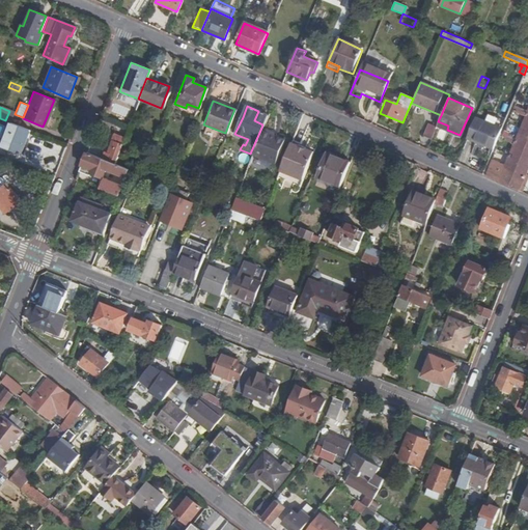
[(527,108),(502,168),(489,163),(482,175),(496,182),(516,191),(521,178),(524,180),(526,175),(523,174),(527,161),(527,108)]
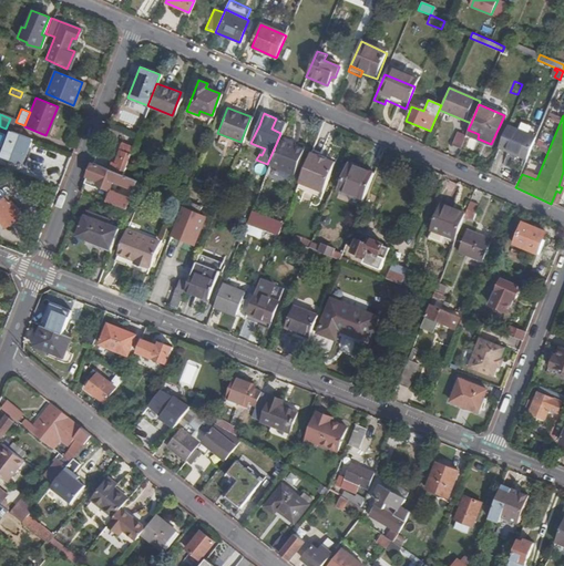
[(245,140),(250,143),(259,125),(253,122),(245,140)]
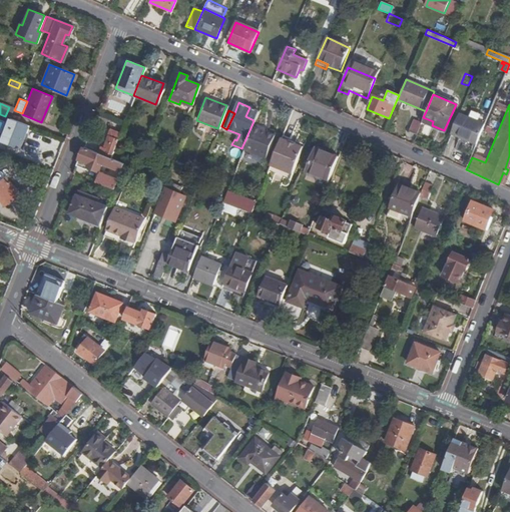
[(483,125),(486,117),(470,110),(467,118),(483,125)]
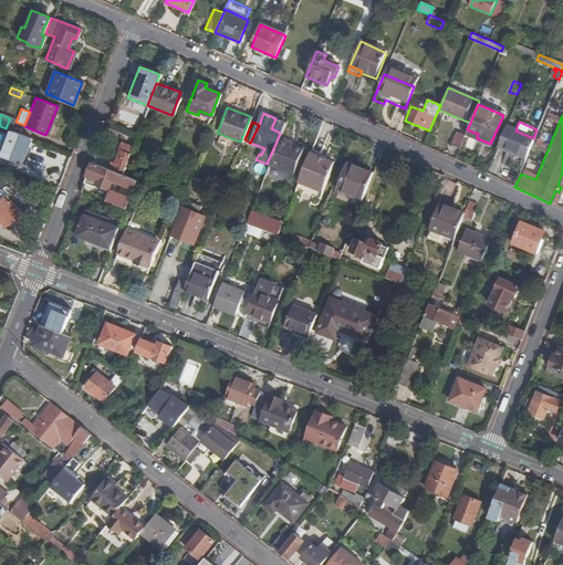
[(496,147),(523,159),(533,138),(515,131),(506,125),(496,147)]
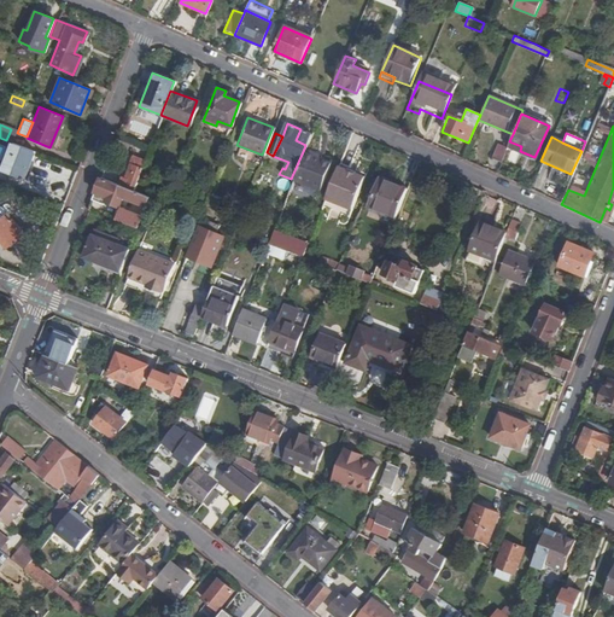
[(0,169),(23,178),(34,150),(11,141),(0,169)]
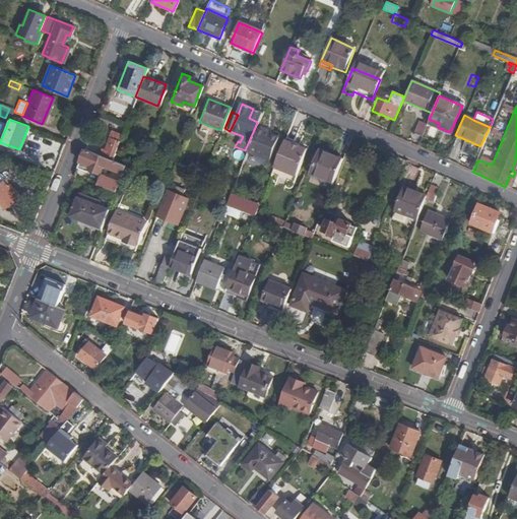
[(413,133),(422,136),(427,125),(418,122),(413,133)]
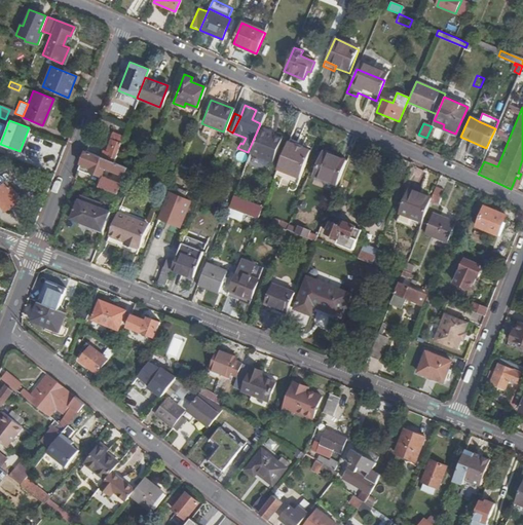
[(270,161),(281,138),(271,134),(266,133),(267,129),(259,126),(248,152),(270,161)]
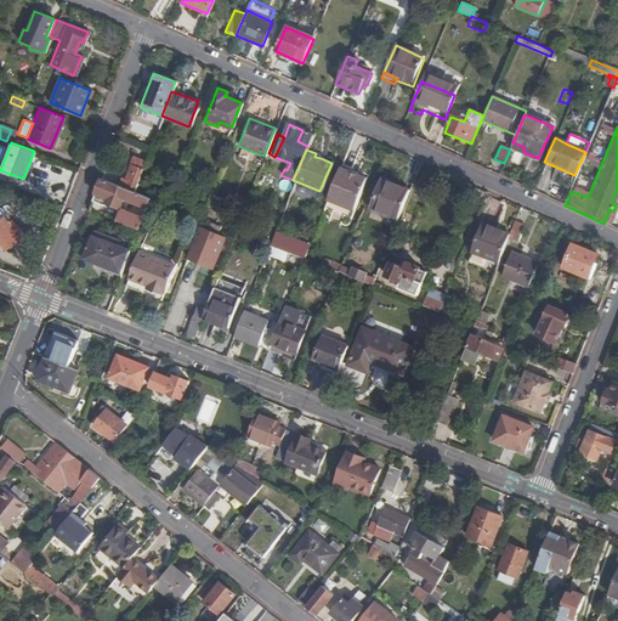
[(145,162),(132,157),(124,178),(120,176),(117,185),(132,191),(145,162)]
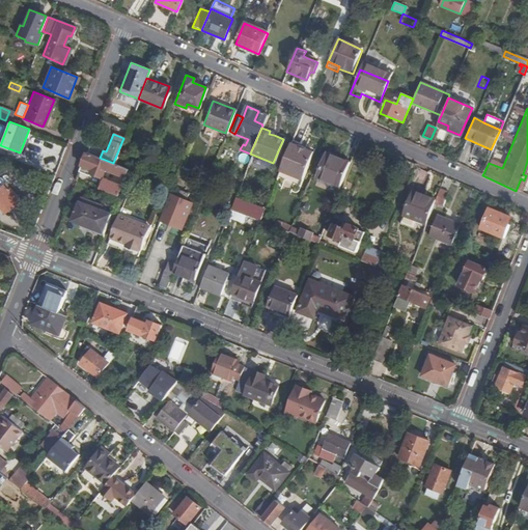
[(31,136),(25,150),(51,160),(56,145),(31,136)]
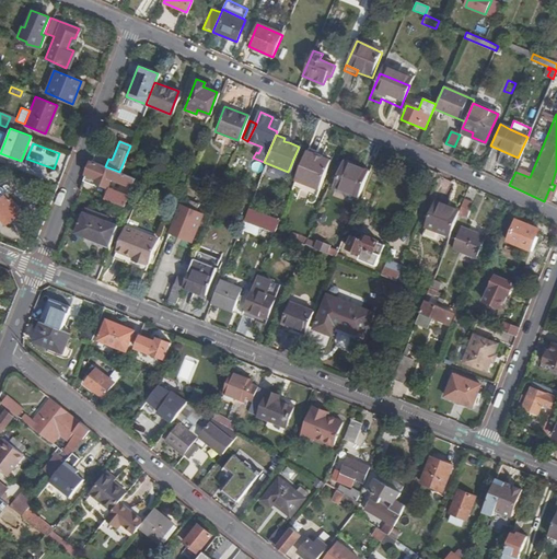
[(317,188),(328,159),(321,156),(320,158),(312,154),(313,153),(304,150),(293,179),(317,188)]
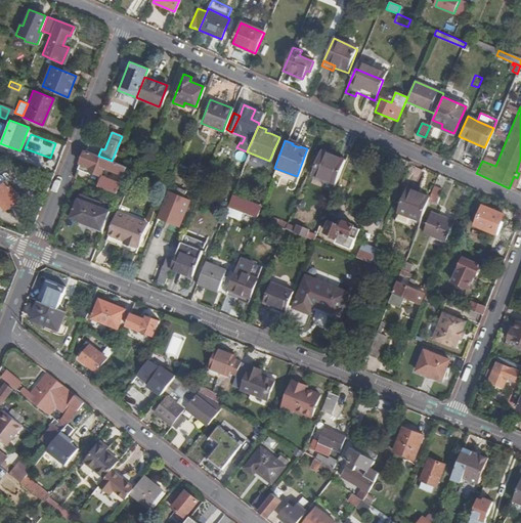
[(83,149),(76,168),(86,172),(87,170),(99,175),(102,166),(123,174),(126,166),(112,161),(98,156),(83,149)]
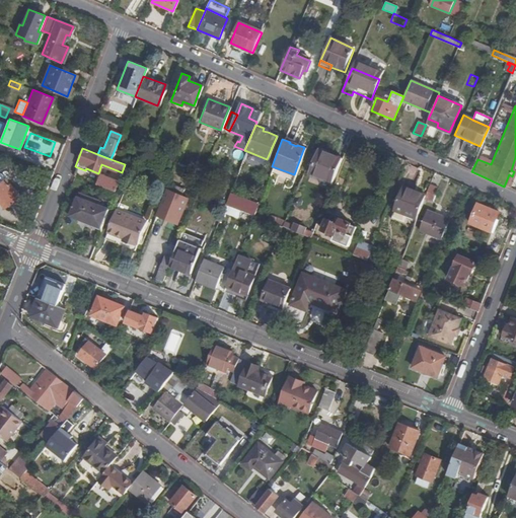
[(317,149),(308,172),(330,181),(340,157),(317,149)]
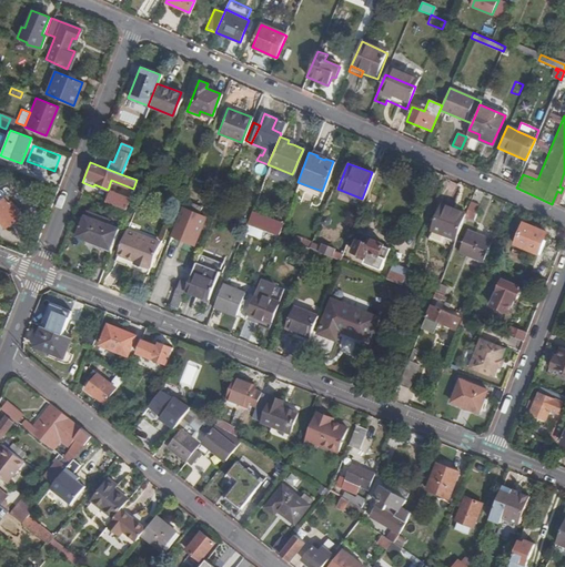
[(338,189),(336,192),(361,202),(362,199),(338,189)]
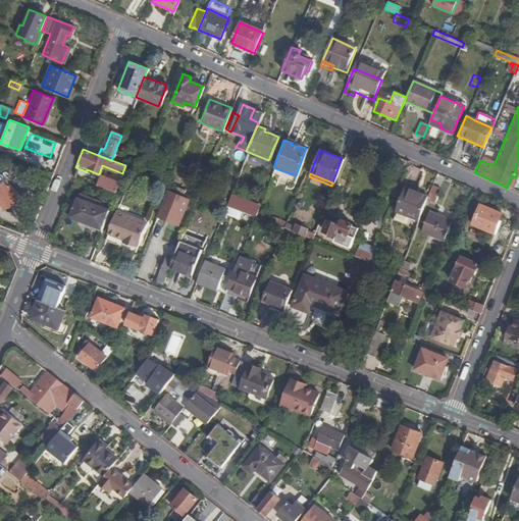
[(0,203),(4,208),(5,207),(7,207),(10,205),(10,203),(18,196),(0,174),(0,203)]
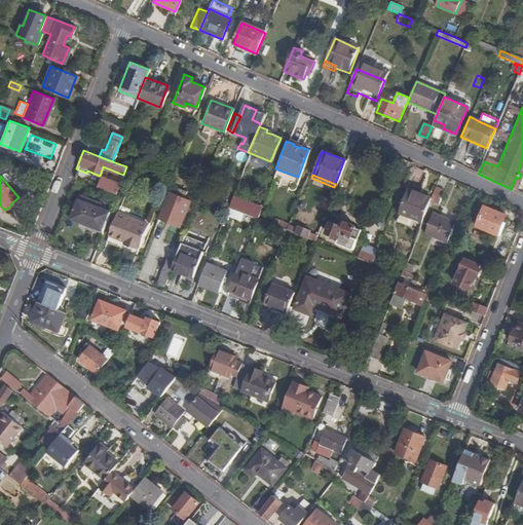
[(119,184),(103,178),(99,187),(108,190),(116,193),(119,184)]
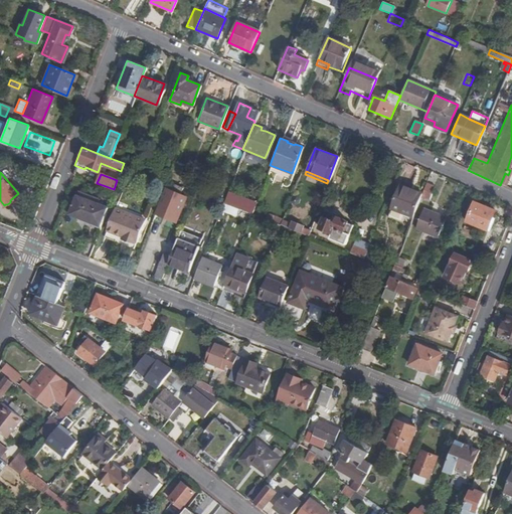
[(428,198),(433,186),(424,182),(420,193),(419,195),(428,198)]
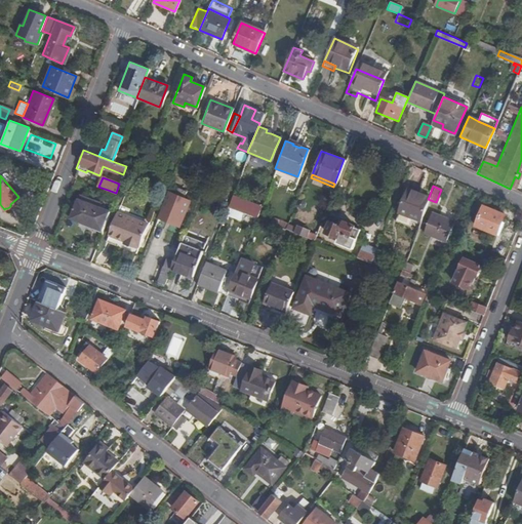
[(156,216),(177,225),(188,199),(182,197),(184,190),(176,187),(173,194),(166,191),(156,216)]
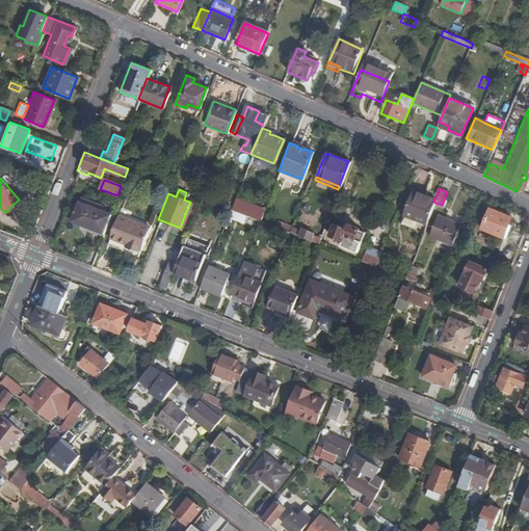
[(411,193),(424,200),(425,195),(412,190),(411,193)]
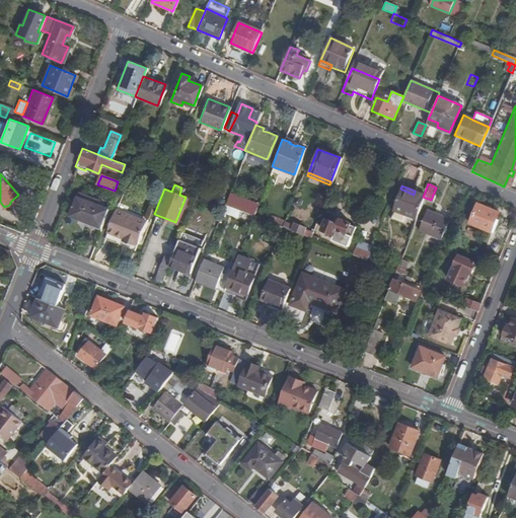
[(115,191),(106,188),(102,199),(111,202),(115,191)]
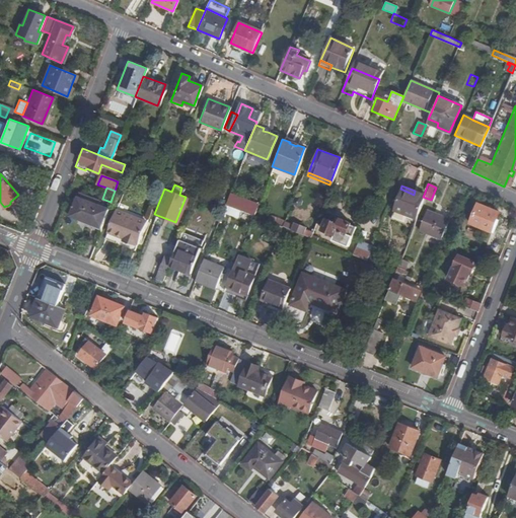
[(392,209),(415,218),(423,197),(424,195),(415,191),(414,195),(400,189),(392,209)]
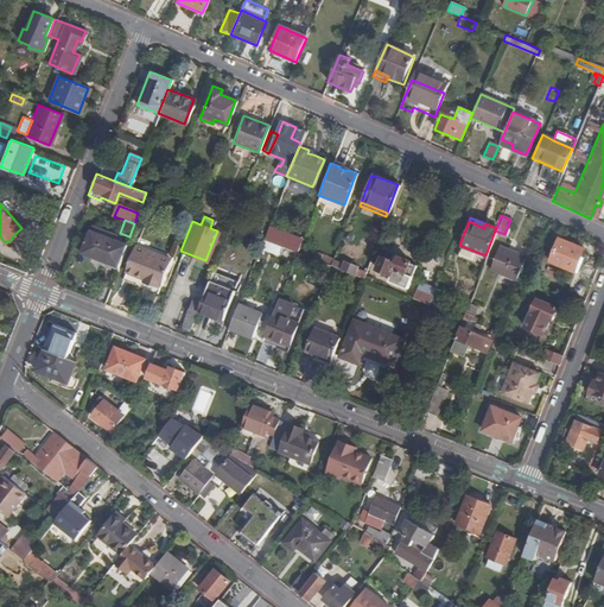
[(115,234),(90,225),(80,252),(118,266),(126,245),(113,240),(115,234)]
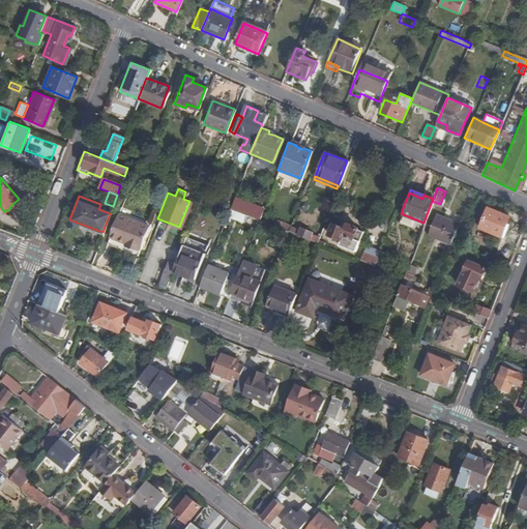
[(258,219),(262,207),(233,196),(229,208),(243,214),(258,219)]
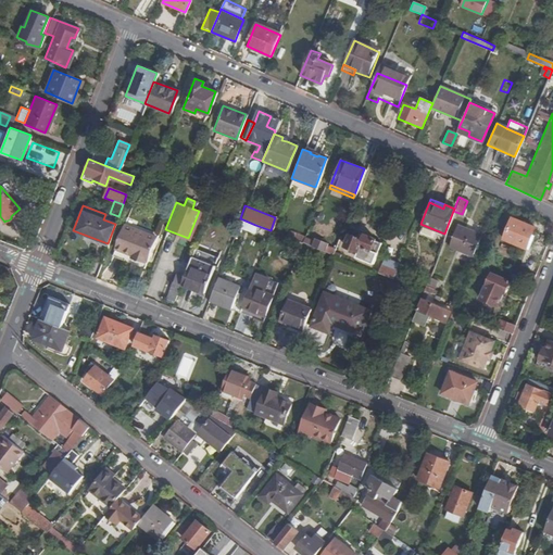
[(502,238),(524,248),(530,234),(532,226),(511,217),(502,238)]
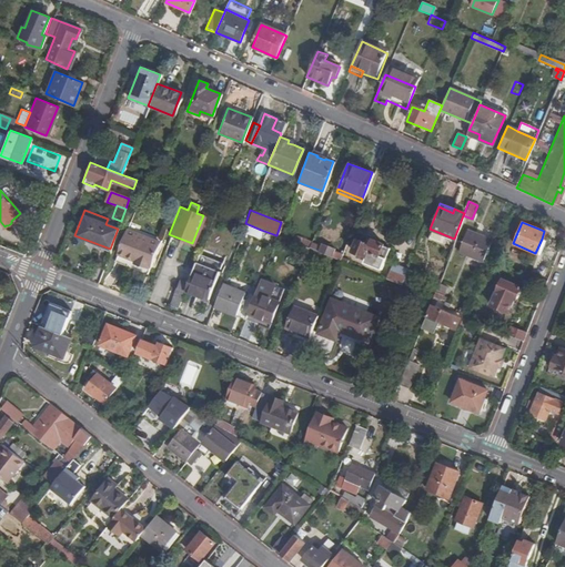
[(259,238),(261,230),(245,223),(242,231),(259,238)]
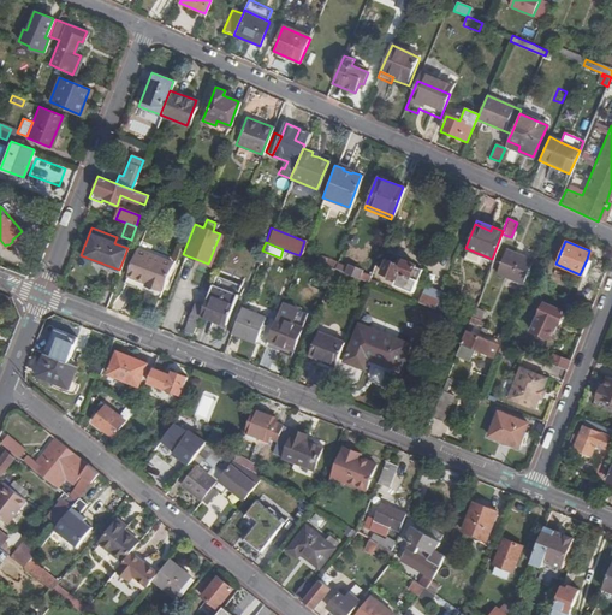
[(136,248),(125,275),(143,282),(144,282),(146,281),(150,282),(148,288),(159,291),(160,288),(161,289),(172,262),(136,248)]
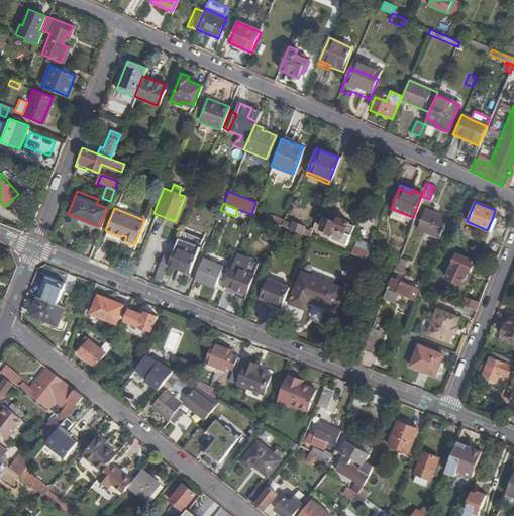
[(445,217),(423,208),(415,228),(437,237),(445,217)]
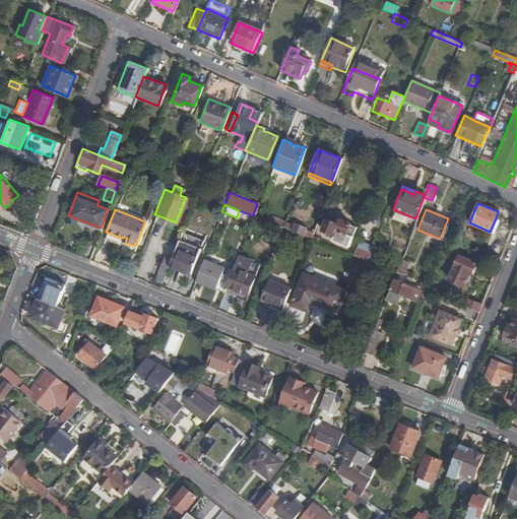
[(283,220),(268,215),(266,220),(276,224),(281,226),(283,221),(283,220)]
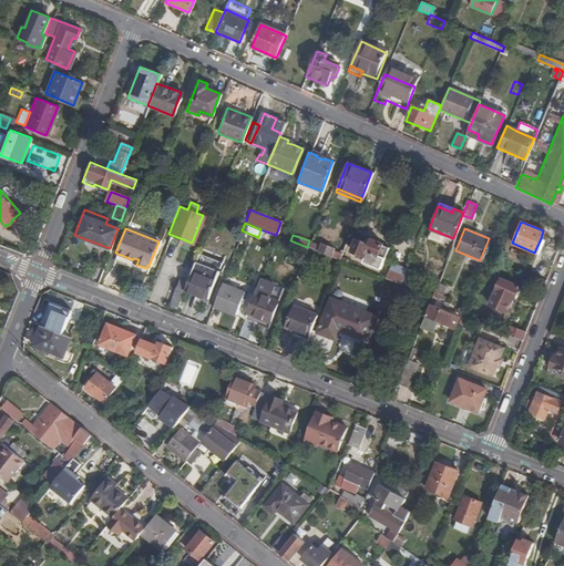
[(381,243),(370,238),(369,240),(363,239),(363,242),(355,238),(350,250),(363,256),(361,261),(379,268),(387,247),(380,244),(381,243)]
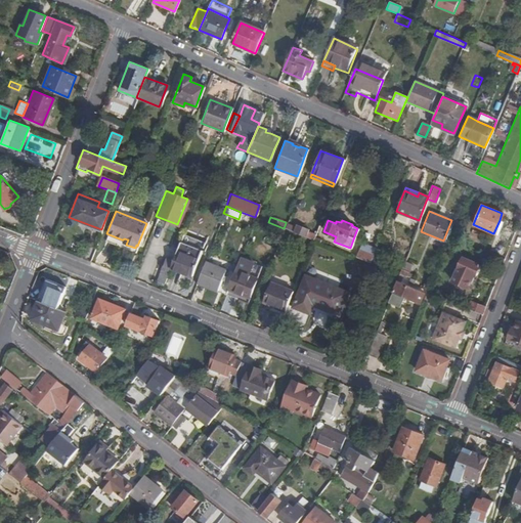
[(504,221),(500,220),(493,233),(497,234),(504,221)]
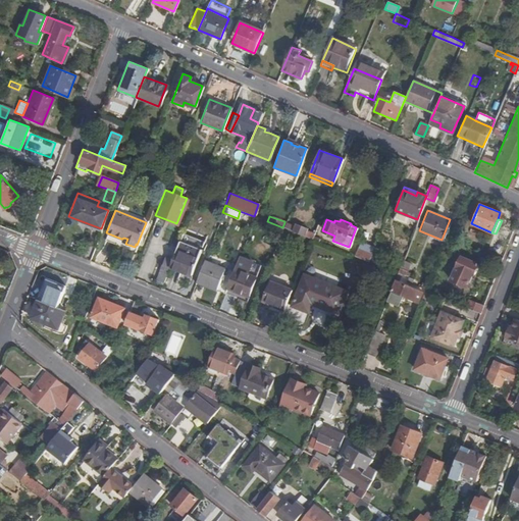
[(291,230),(293,225),(284,222),(282,227),(291,230)]
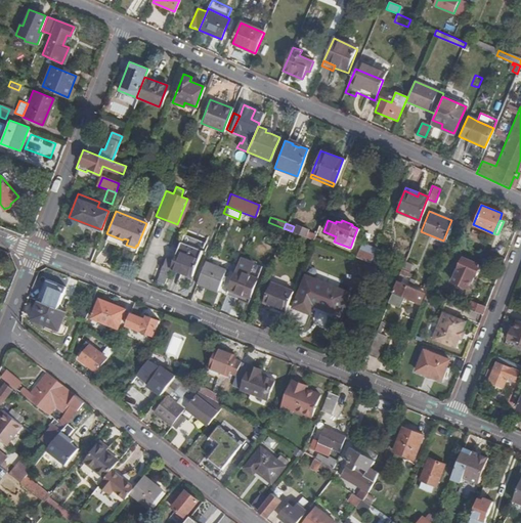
[(306,229),(295,224),(294,226),(292,231),(304,236),(306,231),(306,229)]
